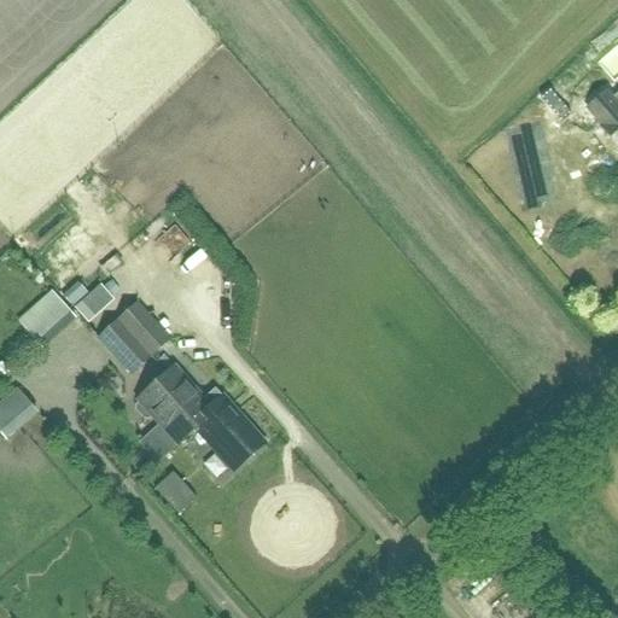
[(561,123),(571,115),(551,91),(541,99),(561,123)]
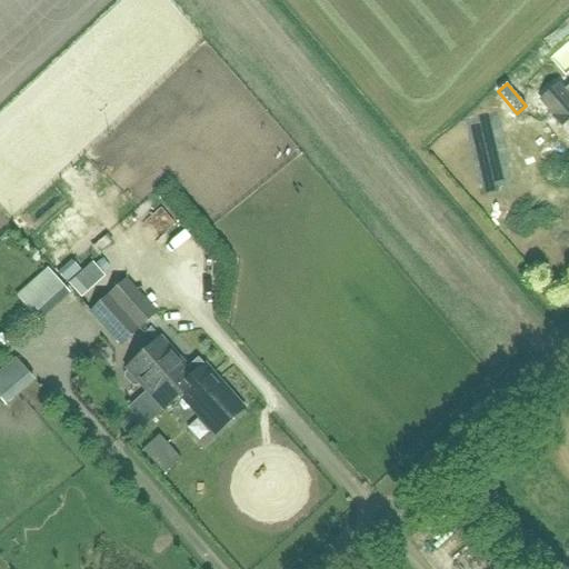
[(559,86),(541,100),(555,117),(568,135),(568,133),(568,97),(563,91),(559,86)]
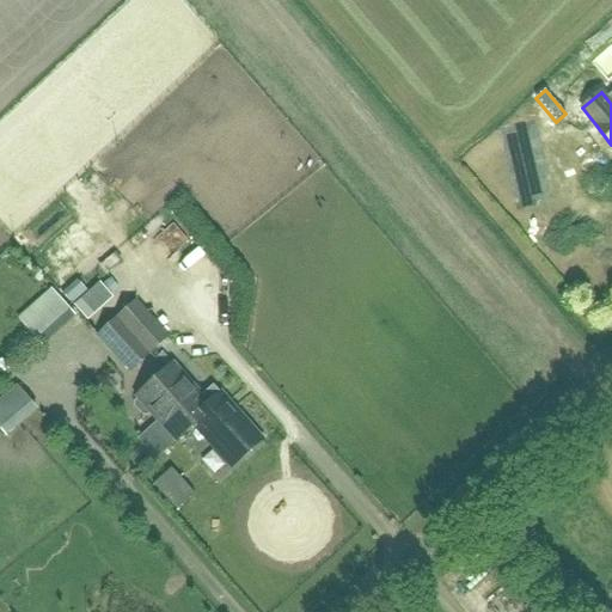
[(46,340),(78,311),(54,285),(22,314),(46,340)]
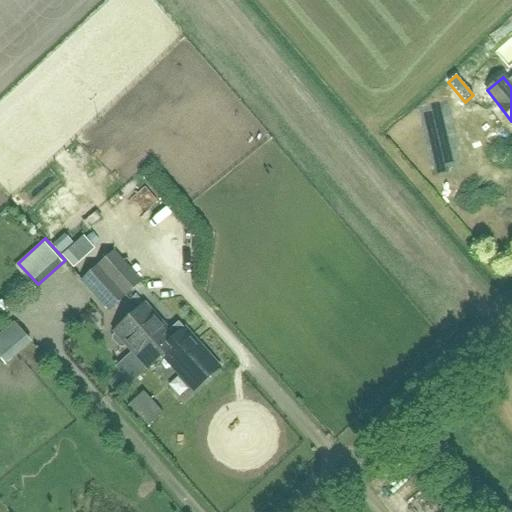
[(113,252),(97,267),(124,296),(140,282),(113,252)]
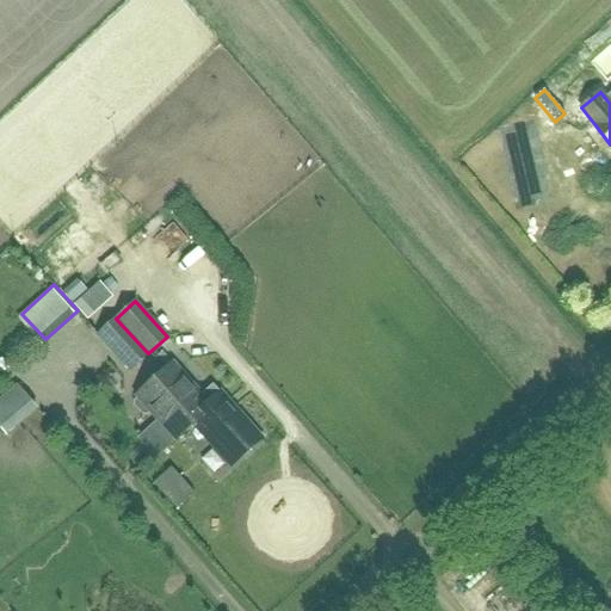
[(129,371),(148,353),(116,319),(97,335),(129,371)]
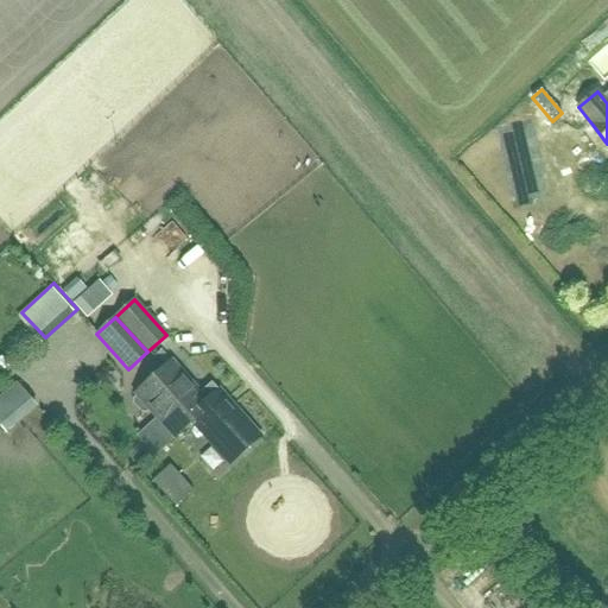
[(175,439),(194,423),(189,418),(214,397),(207,390),(200,396),(171,363),(135,394),(138,397),(134,400),(134,405),(141,413),(146,413),(149,411),(175,439)]
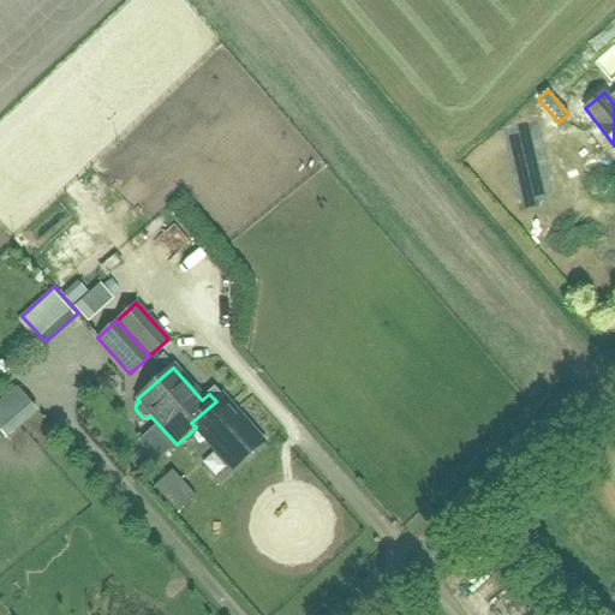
[(18,393),(0,407),(0,429),(9,439),(36,415),(18,393)]
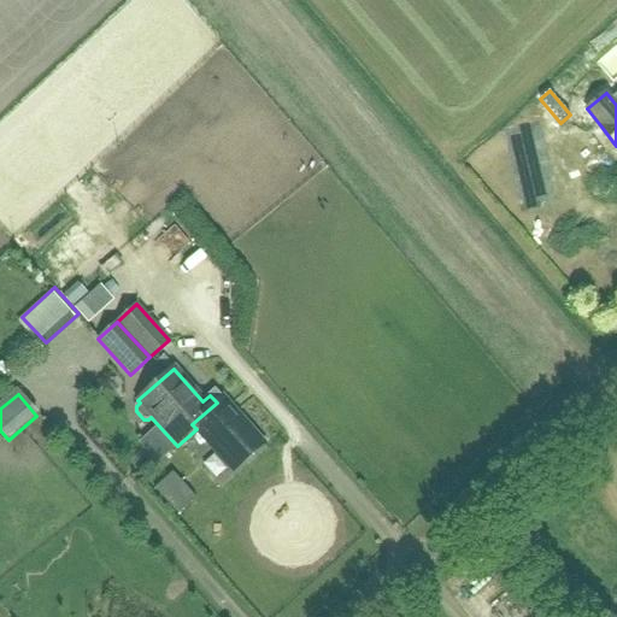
[(192,424),(197,429),(233,470),(262,445),(221,398),(217,403),(192,424)]
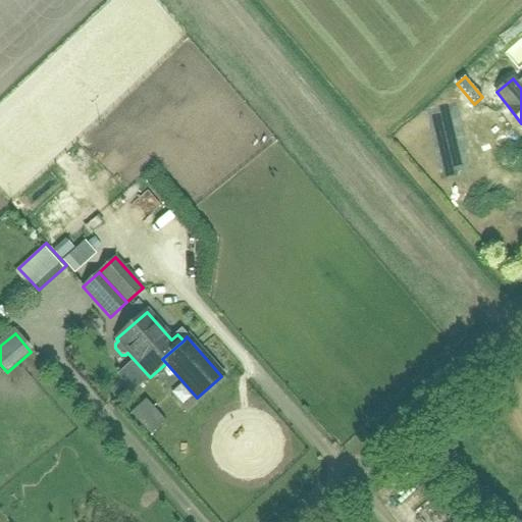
[(146,400),(132,413),(151,435),(166,422),(146,400)]
